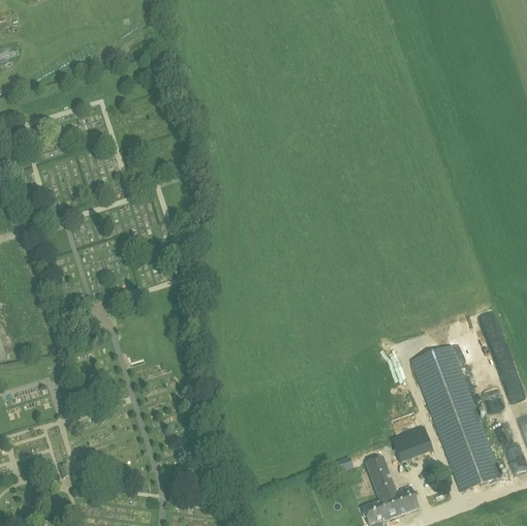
[(81,70),(100,64),(96,53),(78,58),(81,70)]
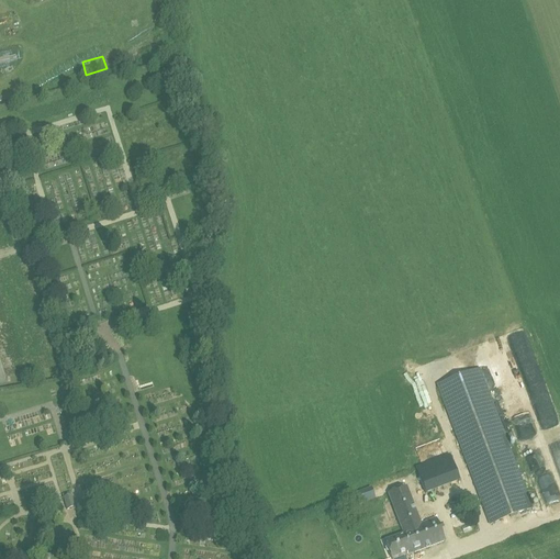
[(486,523),(530,506),(492,402),(479,367),(435,383),(448,418),(486,523)]
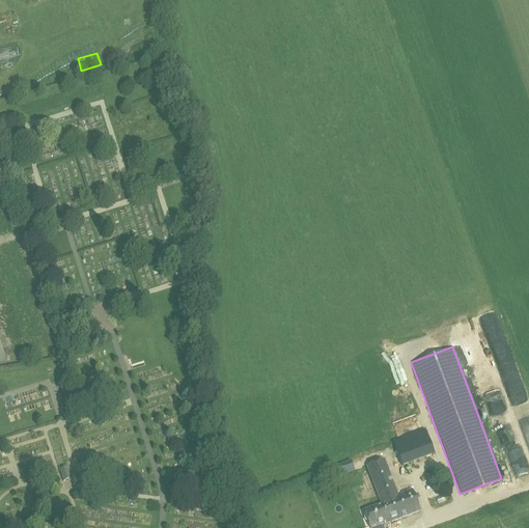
[(432,452),(422,426),(389,438),(399,465),(432,452)]
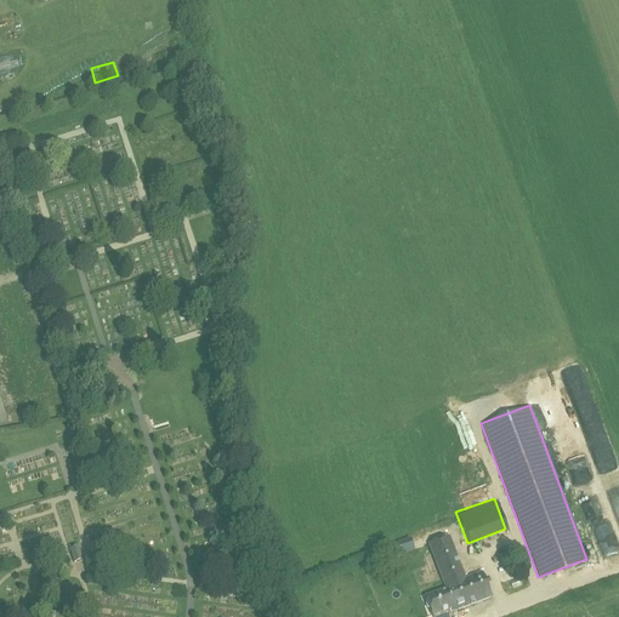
[(430,613),(448,607),(448,610),(489,594),(480,569),(463,576),(447,533),(426,542),(443,587),(422,594),(430,613)]
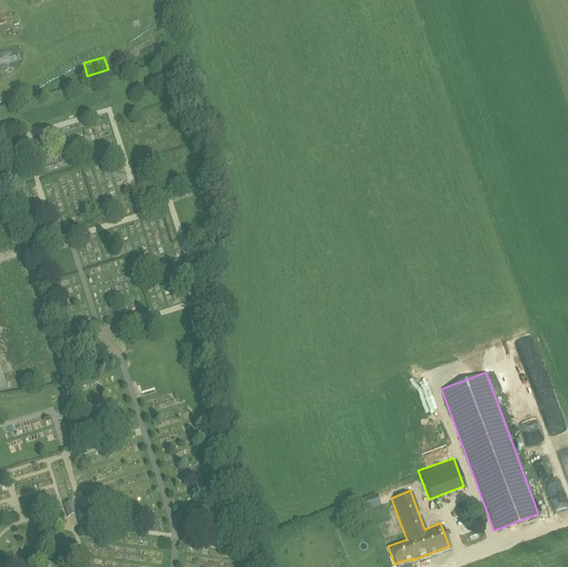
[(62,502),(65,515),(74,512),(71,500),(62,502)]
